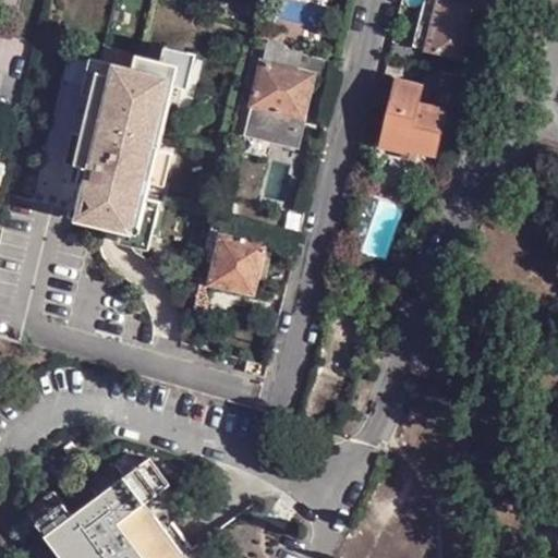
[(498,0),(472,0),(470,10),(473,12),(486,14),(494,16),(498,0)]
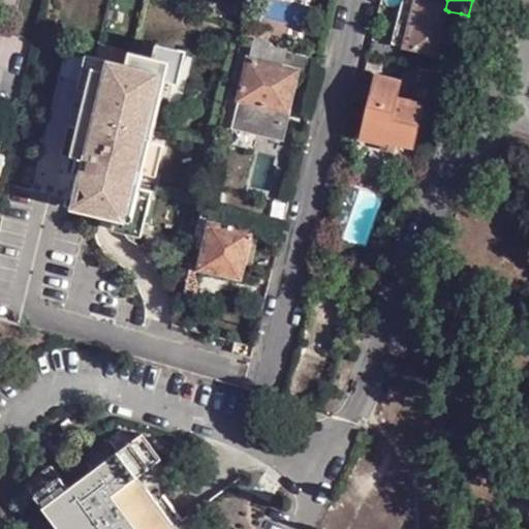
[(407,53),(418,4),(402,1),(391,48),(407,53)]
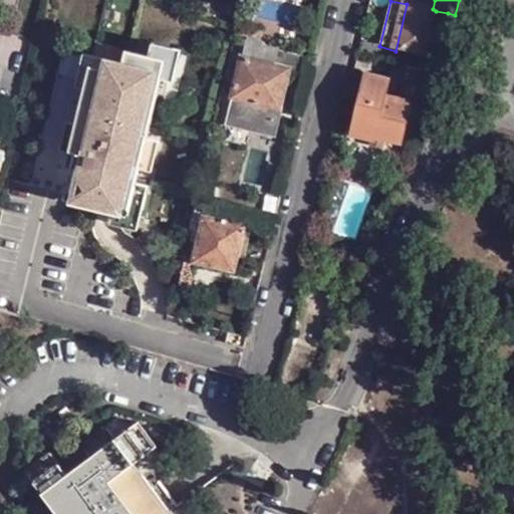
[(436,11),(433,9),(407,4),(396,51),(425,57),(436,11)]
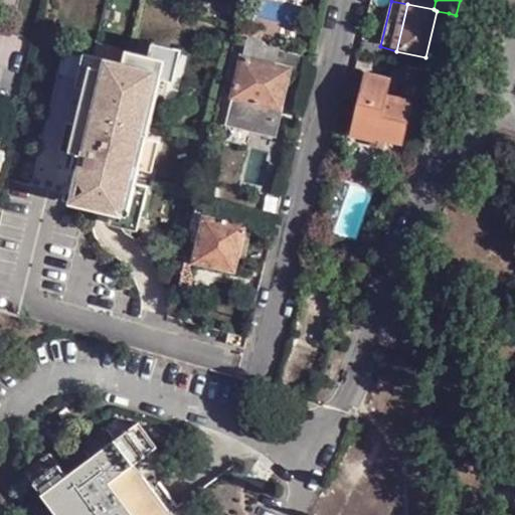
[(456,15),(449,13),(446,22),(453,23),(456,15)]
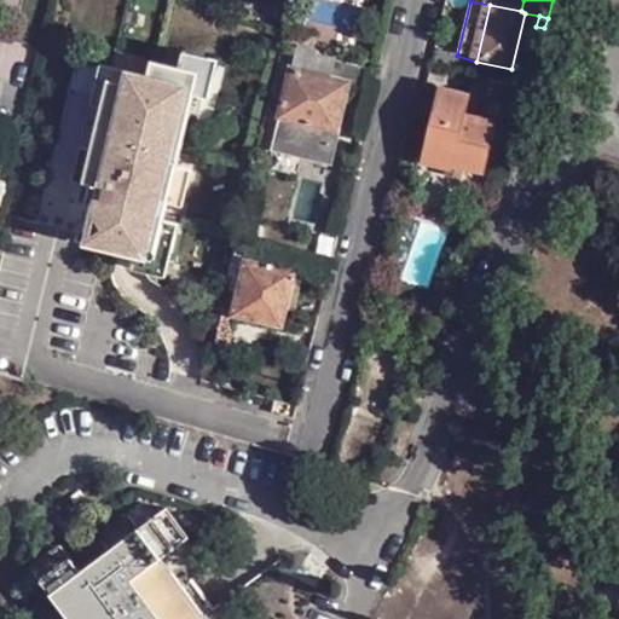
[(271,145),(325,158),(334,131),(335,131),(346,86),(353,86),(354,84),(360,86),(365,70),(358,68),(358,67),(314,55),(316,51),(295,46),(287,82),(282,100),(271,145)]
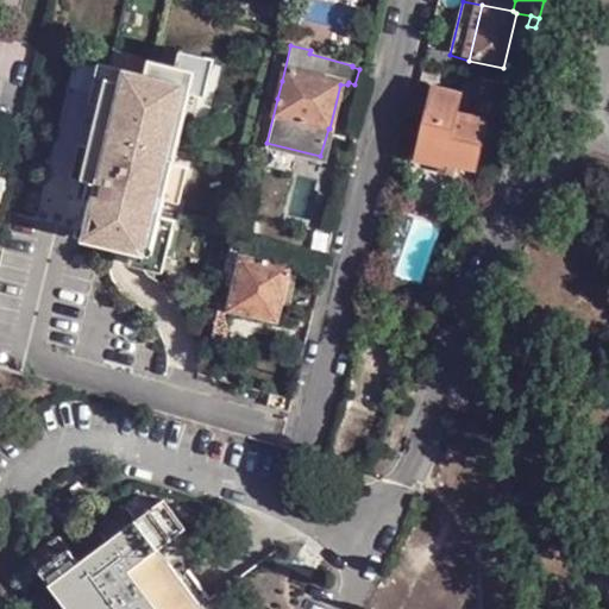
[(73,236),(149,253),(194,70),(146,58),(143,69),(108,60),(100,58),(93,92),(100,94),(75,198),(82,200),(73,236)]
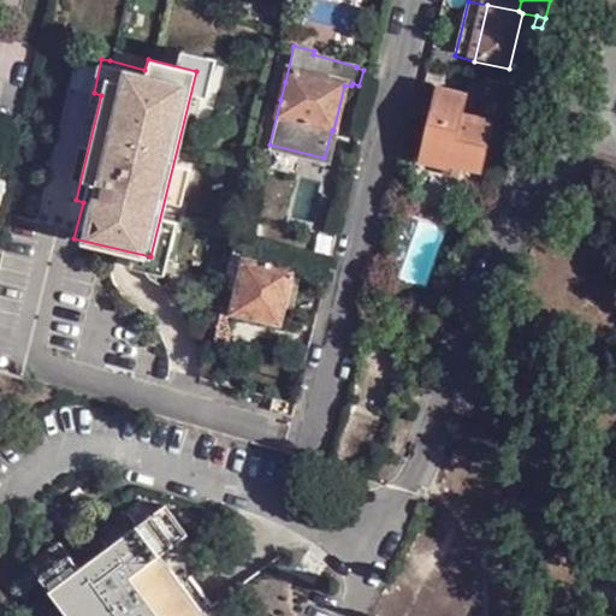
[(519,87),(484,78),(480,101),(493,104),(490,114),(508,119),(519,87)]
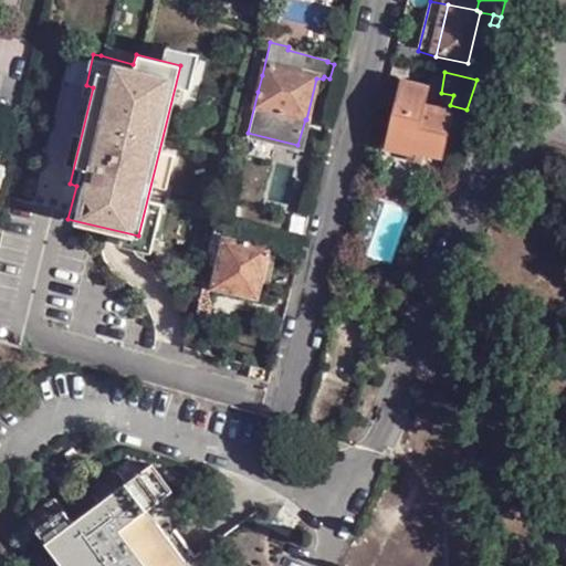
[(253,91),(258,92),(262,75),(257,75),(253,91)]
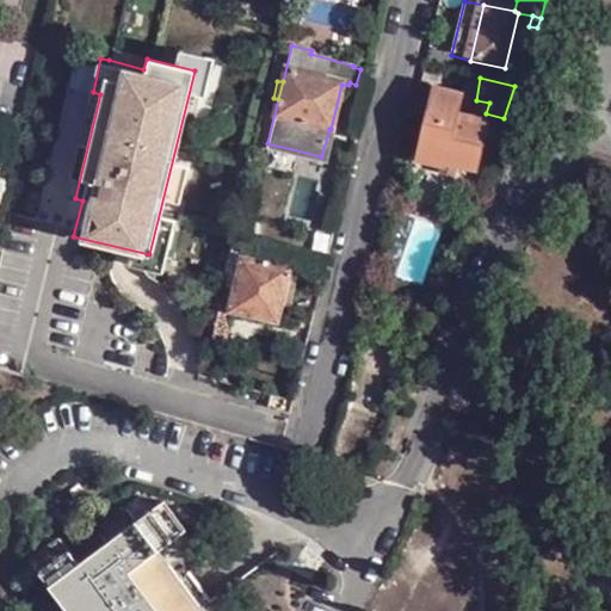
[(473,170),(485,122),(454,113),(458,94),(433,88),(417,159),(442,164),(452,165),(473,170)]
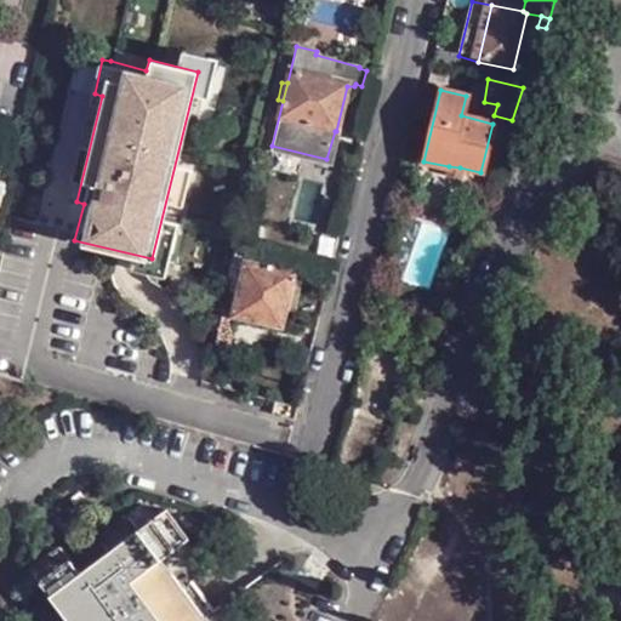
[(460,167),(449,166),(446,176),(457,178),(460,167)]
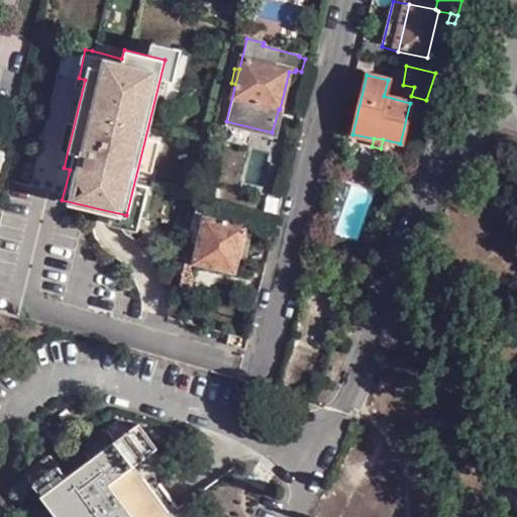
[(216,207),(195,199),(185,240),(198,243),(194,263),(233,272),(236,257),(244,260),(251,228),(213,219),(216,207)]
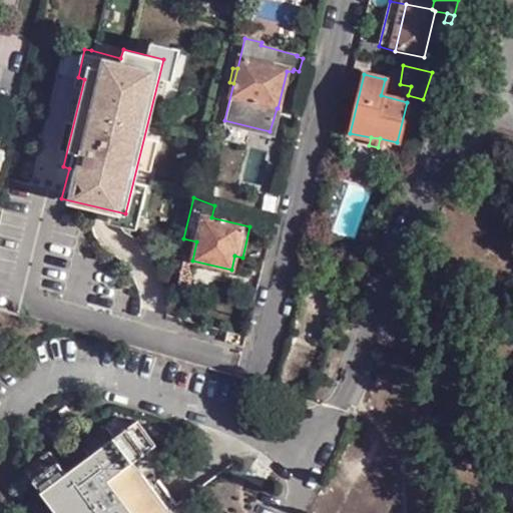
[(178,259),(171,289),(184,292),(192,261),(178,259)]
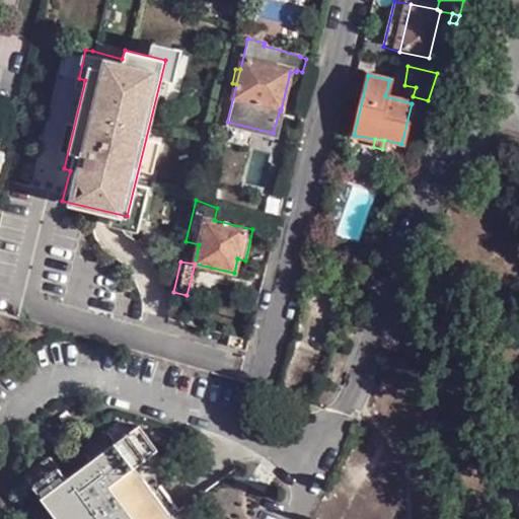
[(158,452),(139,426),(117,443),(91,462),(67,480),(50,458),(26,475),(58,518),(174,518),(136,468),(158,452)]
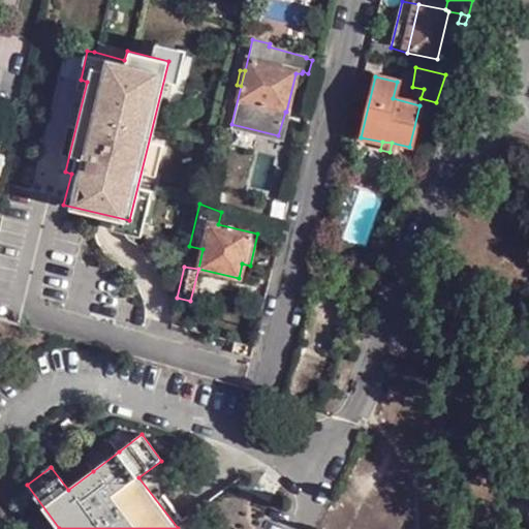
[(84,461),(93,471),(119,452),(110,441),(84,461)]
